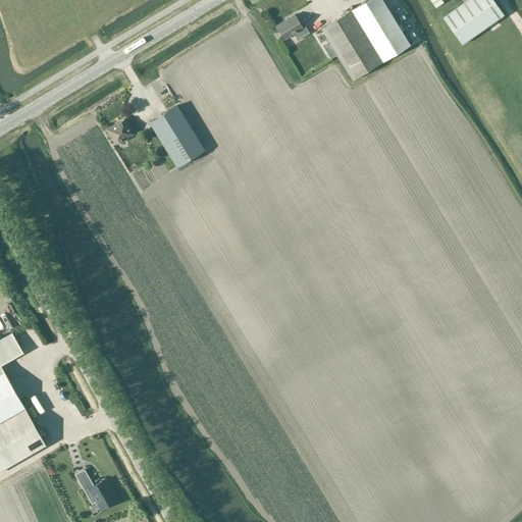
[(408,46),(379,0),(368,0),(321,30),(353,81),(408,46)]
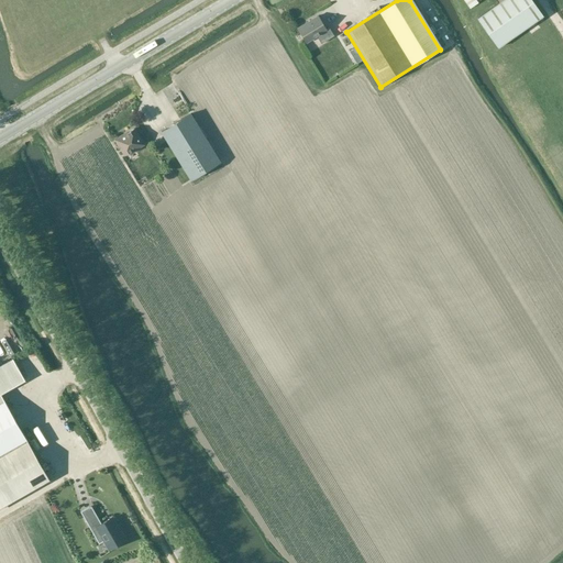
[(543,15),(531,0),(503,0),(477,19),(497,47),(543,15)]
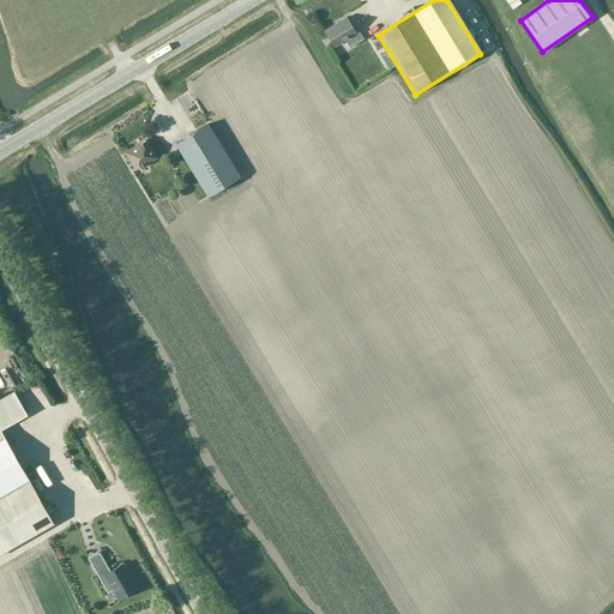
[(335,47),(345,40),(350,48),(365,40),(359,31),(355,32),(347,18),(325,31),(335,47)]
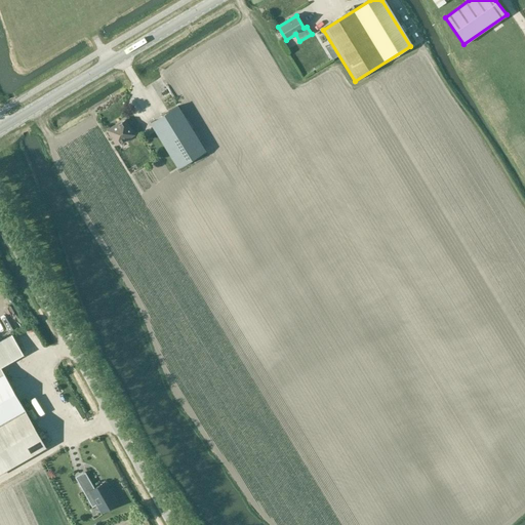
[(177,168),(205,151),(177,106),(150,123),(177,168)]
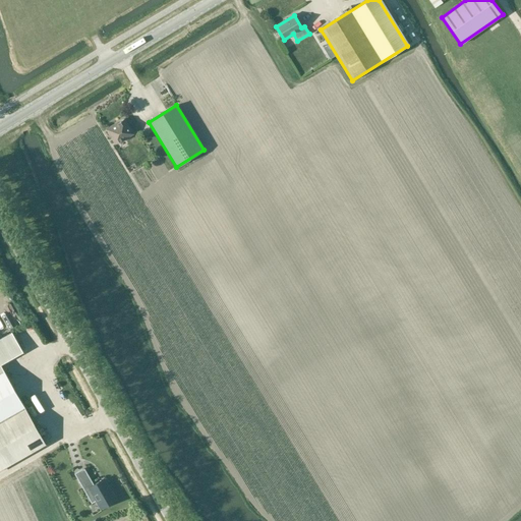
[(121,141),(132,135),(123,119),(107,129),(115,143),(120,140),(121,141)]
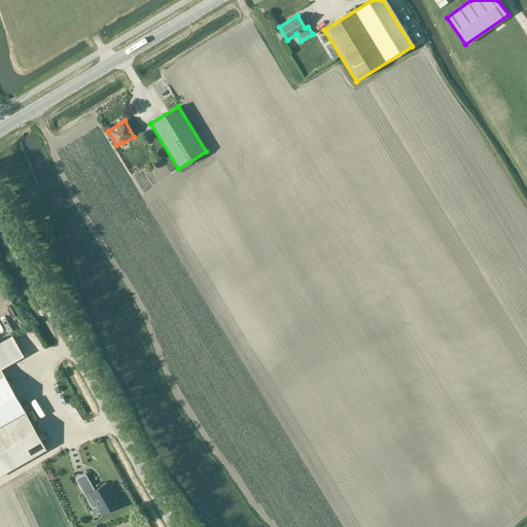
[(0,365),(22,354),(11,336),(0,342),(0,475),(45,449),(0,369),(0,365)]
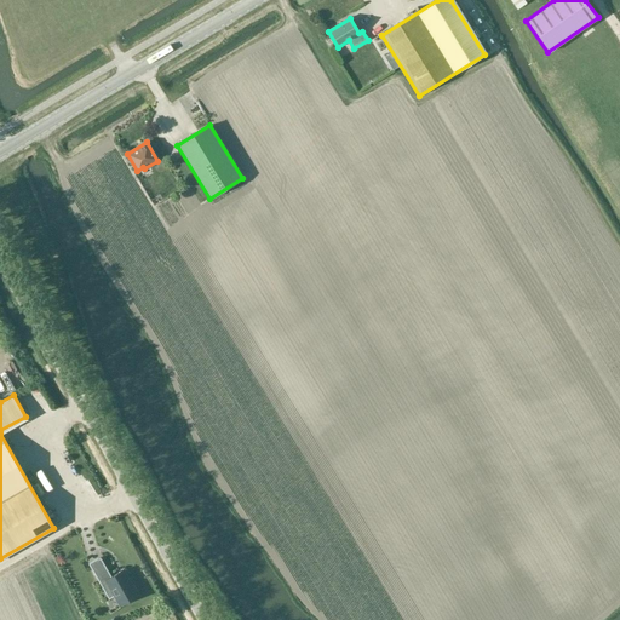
[(101,557),(90,563),(104,589),(110,586),(120,604),(137,595),(122,570),(112,577),(101,557)]
